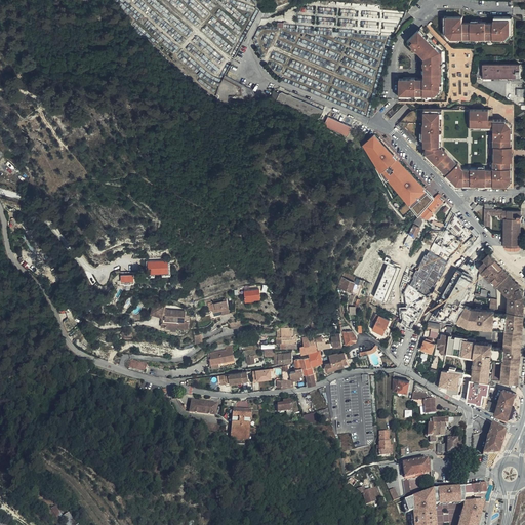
[(364,19),(370,21),(370,17),(375,18),(376,12),(365,11),(364,19)]
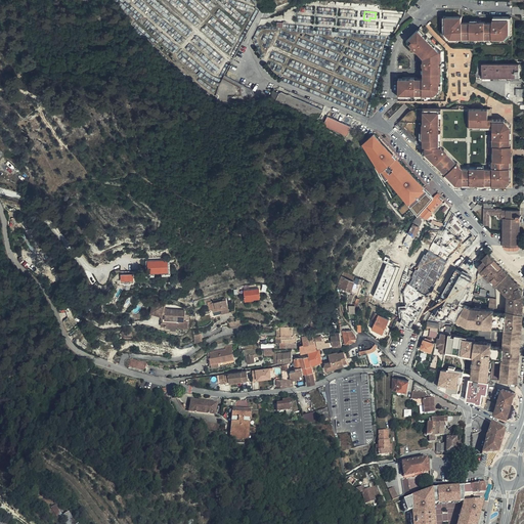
[(446,16),(443,16),(443,35),(449,41),(460,41),(460,38),(451,38),(448,36),(448,31),(446,31),(446,16)]
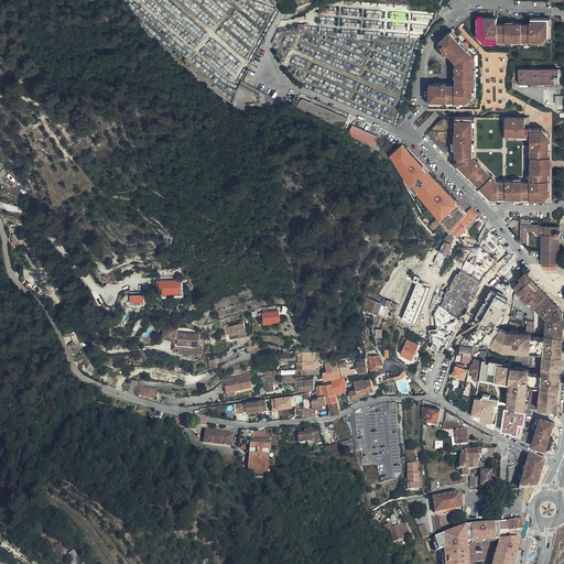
[(495,18),(480,18),(480,33),(483,33),(483,39),(486,41),(495,41),(499,41),(542,41),(546,39),(546,33),(549,33),(549,18),(531,18),(532,23),(495,23),(495,18)]
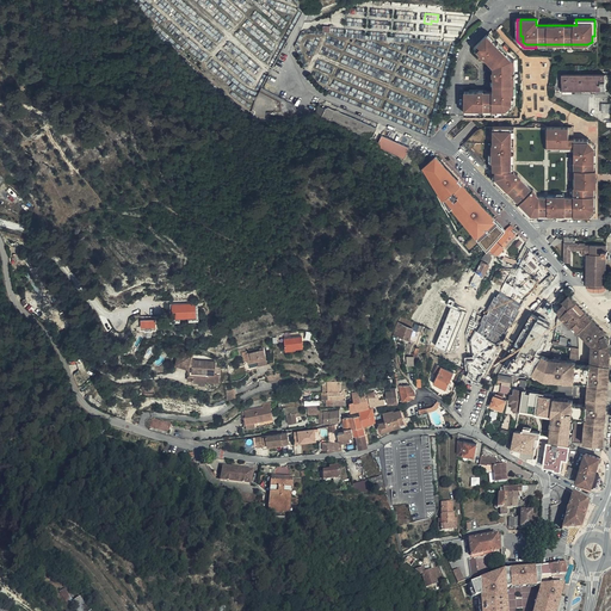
[(598,19),(594,19),(594,36),(592,36),(592,42),(587,44),(541,44),(541,48),(590,48),(598,41),(598,19)]
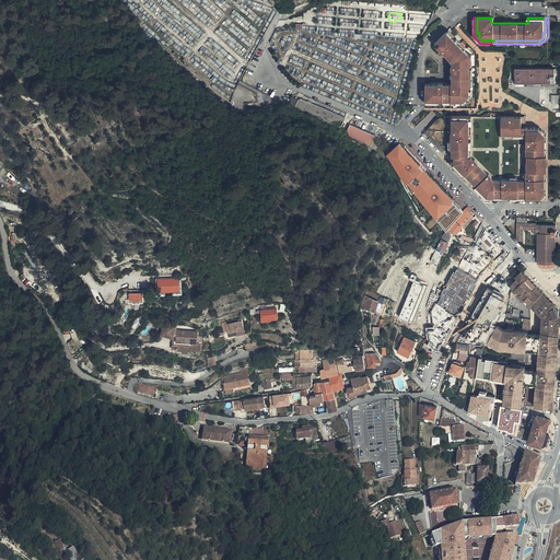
[(456,41),(447,32),(435,44),(440,49),(444,54),(452,62),(452,65),(451,65),(451,70),(452,70),(452,84),(443,84),(443,83),(436,83),(436,84),(426,84),(426,102),(464,102),(469,94),(469,91),(469,85),(469,70),(469,66),(469,55),(464,49),(456,41)]
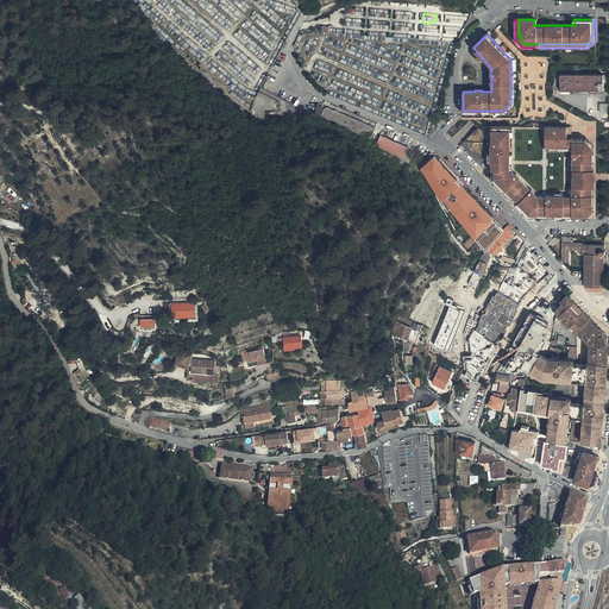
[(497,43),(496,44),(504,54),(507,51),(497,43)]
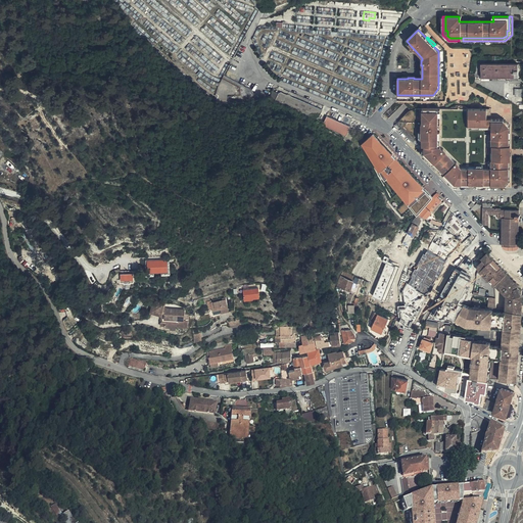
[(519,78),(518,64),(477,63),(474,77),(482,77),(482,78),(519,78)]
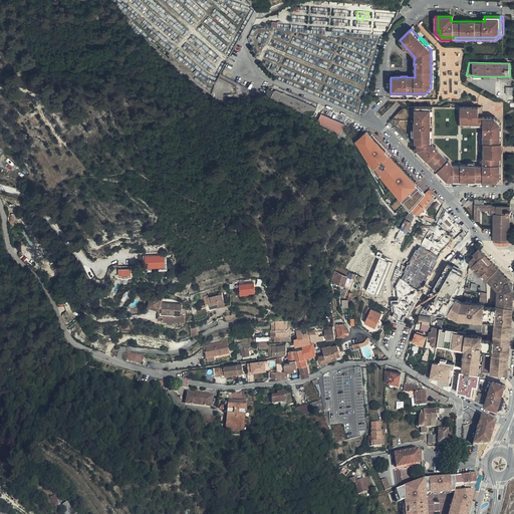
[(209,102),(251,100),(248,89),(220,73),(215,83),(209,102)]
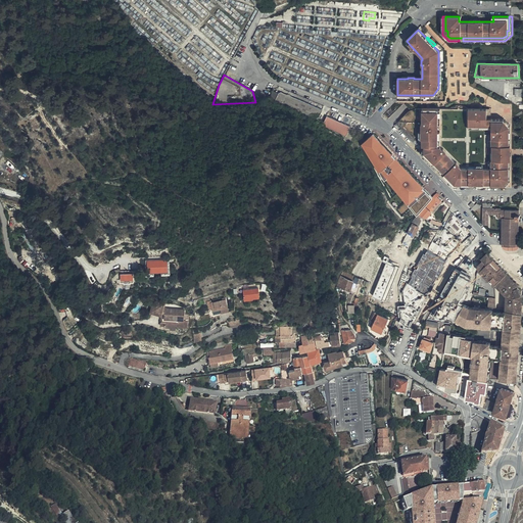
[(441,85),(438,85),(438,88),(433,95),(397,95),(397,97),(435,97),(441,90),(441,85)]
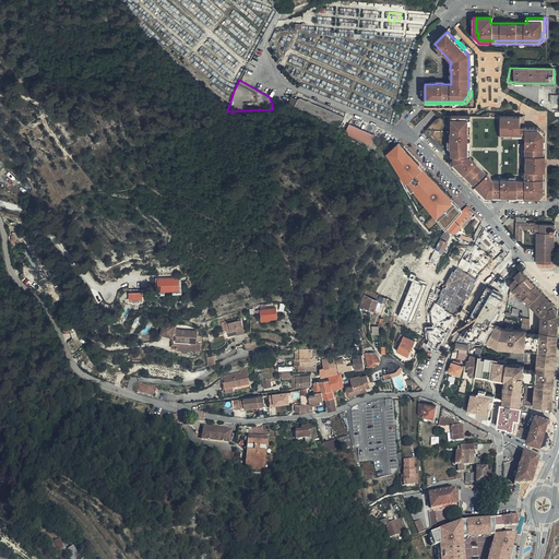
[(344,117),(300,99),(297,99),(293,109),(340,129),(344,117)]
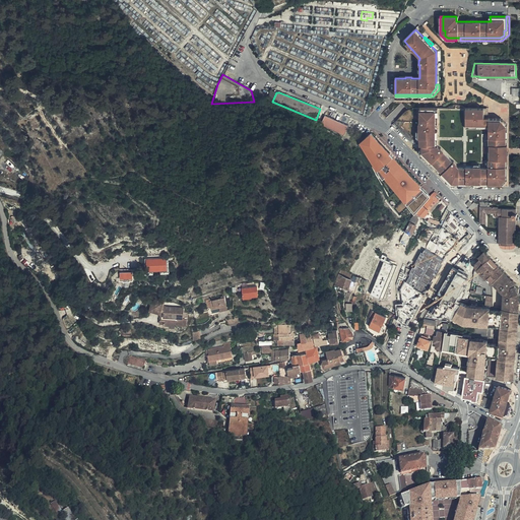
[(395,121),(418,146),(418,137),(418,123),(419,123),(419,110),(419,108),(412,108),(412,109),(411,109),(410,110),(409,110),(407,111),(406,111),(404,112),(403,113),(402,113),(400,115),(399,116),(398,117),(397,118),(396,120),(395,121)]
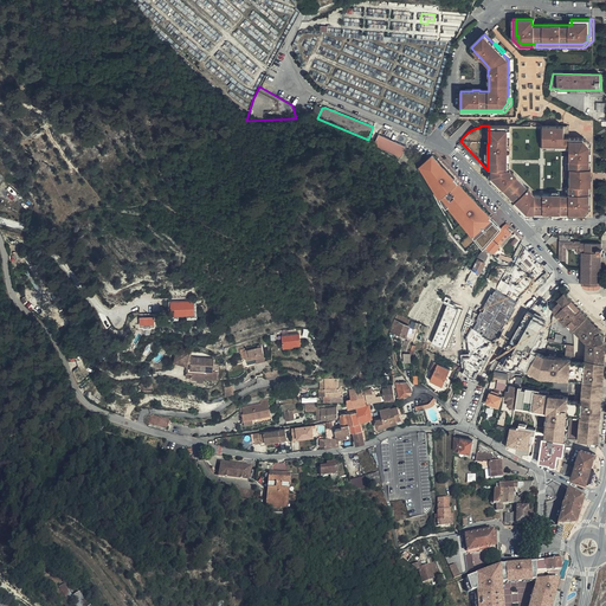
[(510,127),(489,126),(489,128),(508,128),(507,171),(510,171),(510,128),(510,127)]
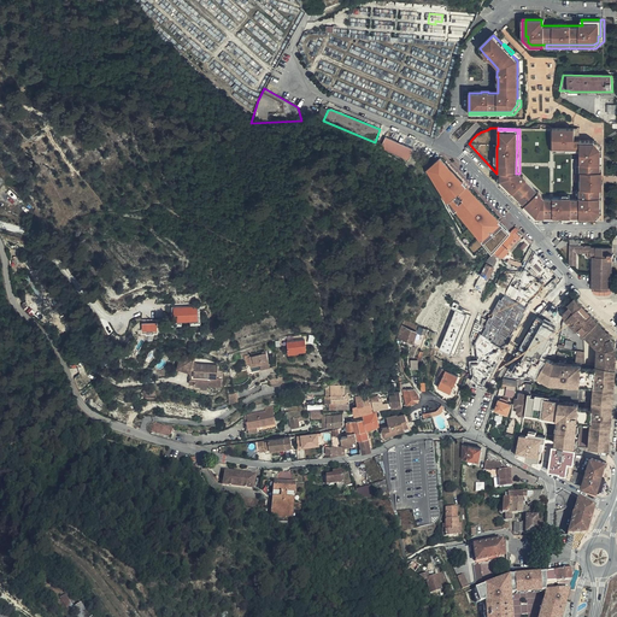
[(517,130),(498,130),(498,146),(497,146),(497,163),(497,174),(497,181),(522,206),(526,203),(540,217),(591,217),(597,211),(597,150),(592,145),(580,145),(580,141),(574,141),(574,129),(552,129),(552,131),(552,150),(580,150),(579,152),(579,171),(581,171),(581,189),(579,189),(579,200),(571,200),(571,199),(553,199),(553,200),(545,200),(519,174),(516,174),(517,130)]
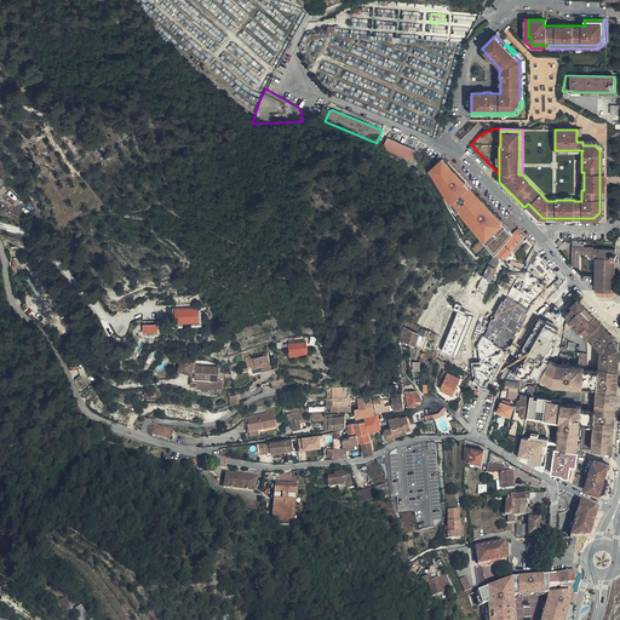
[(555,130),(522,130),(522,131),(522,174),(547,201),(556,201),(556,200),(574,200),(574,201),(581,201),(581,190),(584,190),(584,172),(581,172),(581,153),(555,153),(555,150),(555,132),(555,130)]
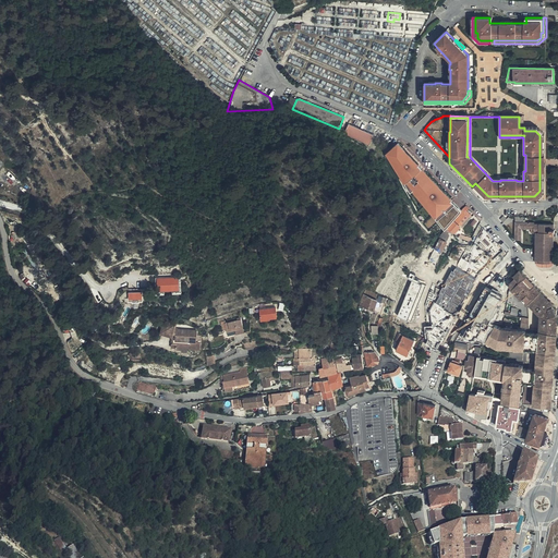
[(371,144),(374,132),(349,124),(346,136),(371,144)]
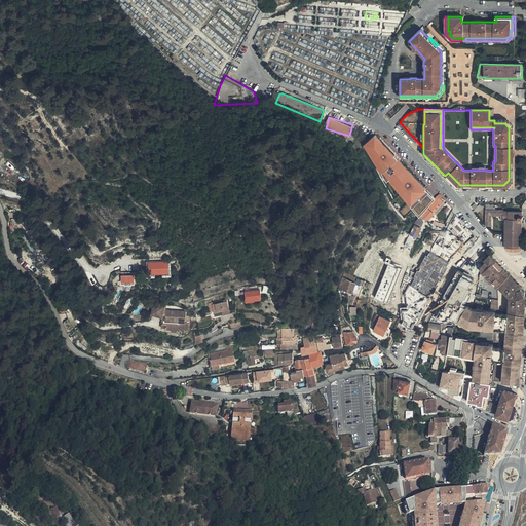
[(385,144),(375,135),(368,143),(370,145),(372,146),(372,147),(372,149),(373,150),(375,150),(376,151),(385,144)]
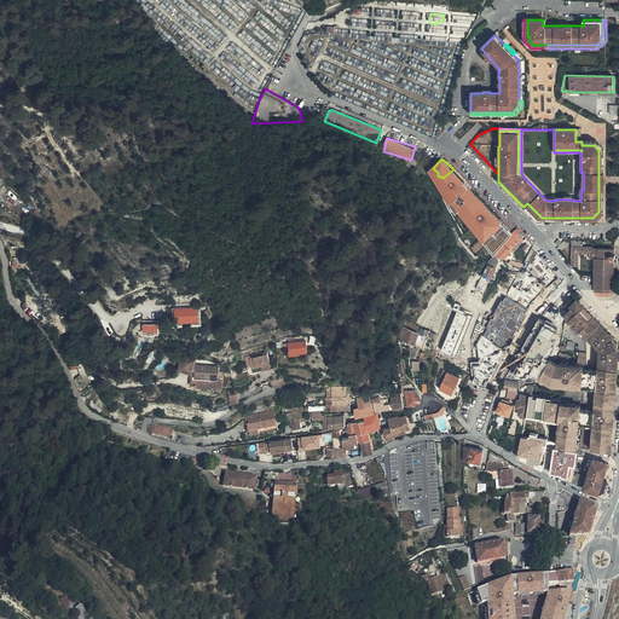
[(427,169),(418,163),(416,167),(424,173),(427,169)]
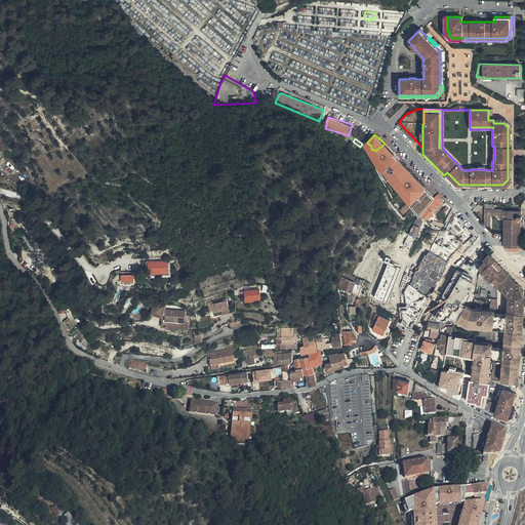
[(391,148),(388,145),(387,145),(384,147),(387,151),(385,153),(386,154),(389,158),(394,154),(390,149),(391,148)]
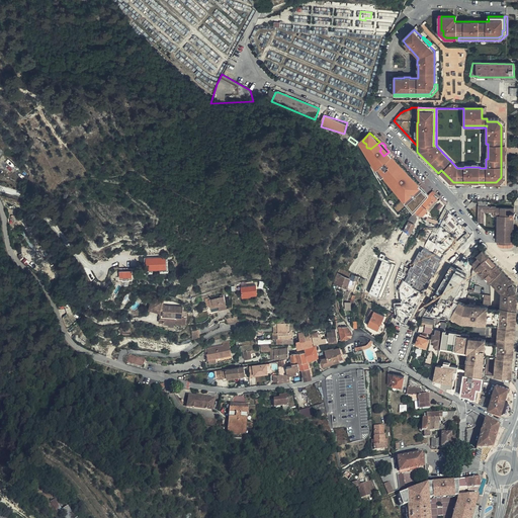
[(370,149),(369,148),(366,150),(370,155),(374,159),(376,163),(378,161),(377,158),(376,156),(373,152),(372,150),(370,149)]
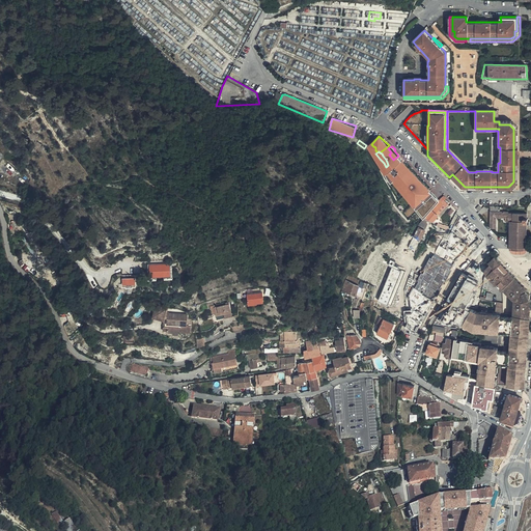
[(390,185),(394,183),(399,180),(394,170),(386,174),(385,174),(390,185)]
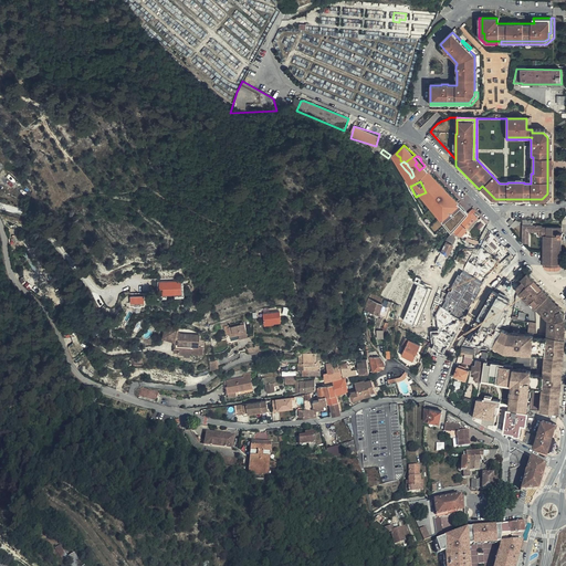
[(552,196),(547,194),(542,199),(495,199),(482,186),(479,189),(493,203),(546,203),(552,196)]
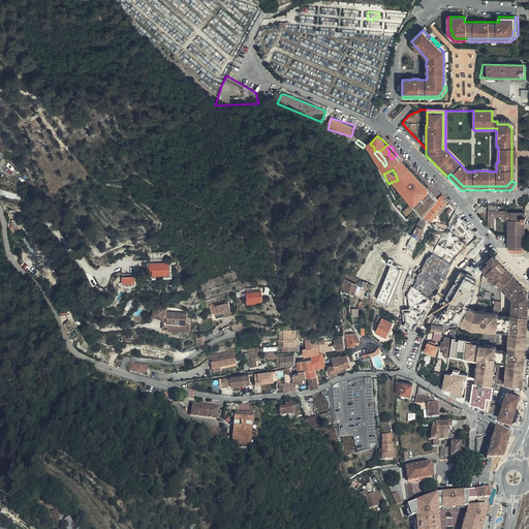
[(440,201),(437,199),(430,208),(437,214),(446,204),(442,199),(440,201)]
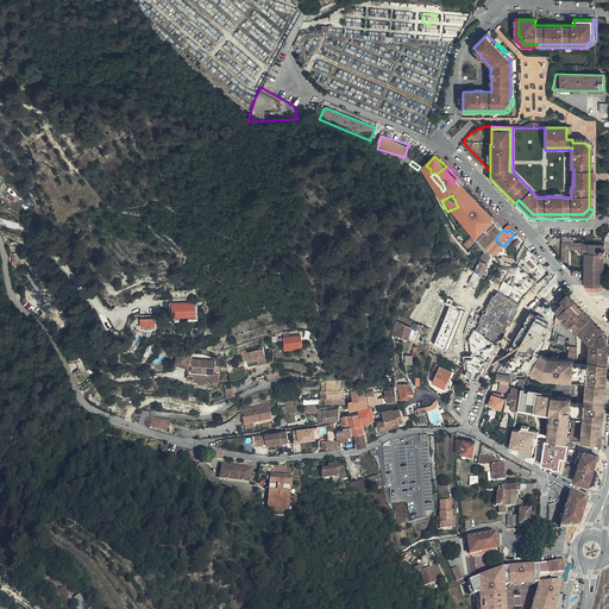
[(514,234),(503,246),(504,249),(515,236),(514,234)]
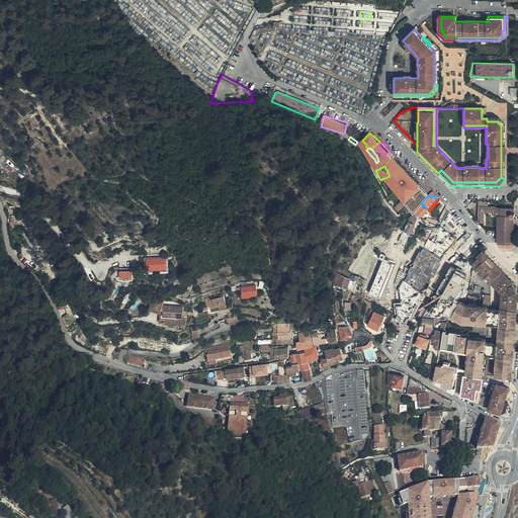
[(489,201),(479,201),(478,222),(484,222),(484,212),(493,212),(493,217),(498,217),(497,241),(501,241),(511,242),(513,242),(515,207),(497,207),(497,206),(488,205),(489,201)]
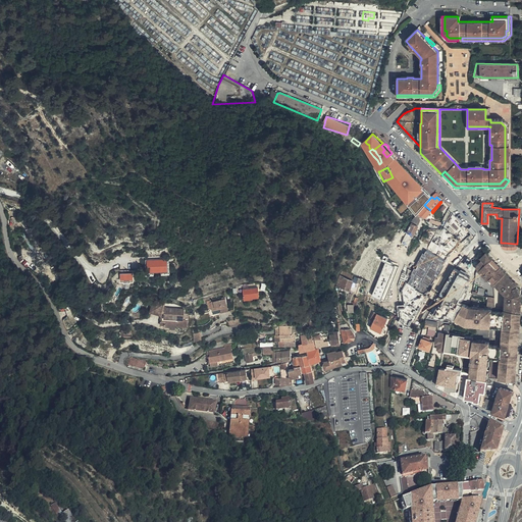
[(415,215),(420,217),(424,219),(431,211),(424,205),(415,215)]
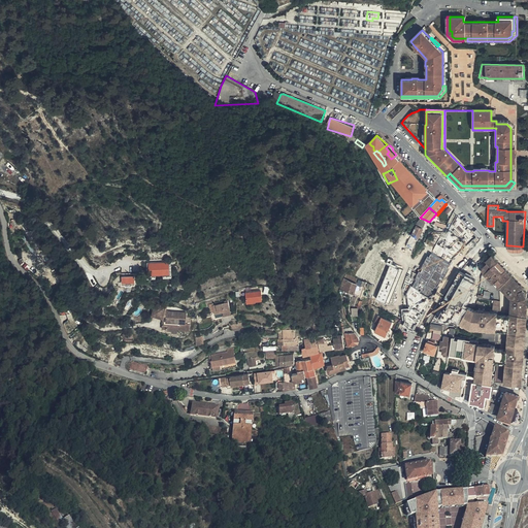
[(420,218),(411,224),(413,225),(408,233),(418,238),(425,223),(424,223),(425,220),(420,218)]
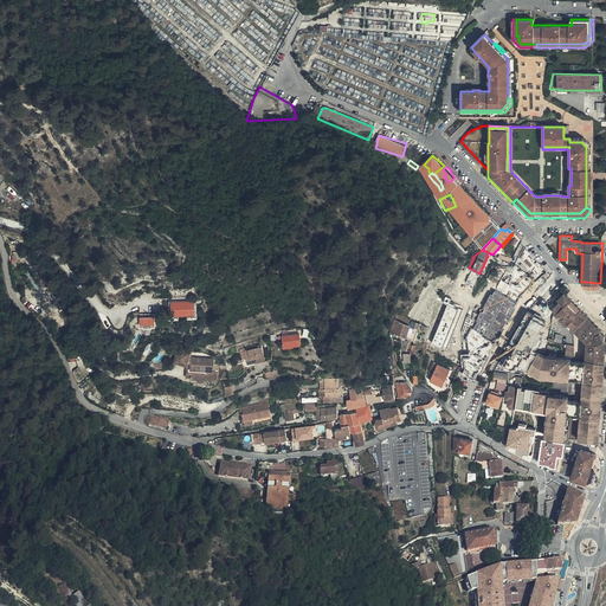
[(469,268),(466,266),(465,270),(466,271),(462,282),(463,282),(465,283),(463,288),(466,289),(465,294),(469,296),(472,288),(479,274),(469,268)]
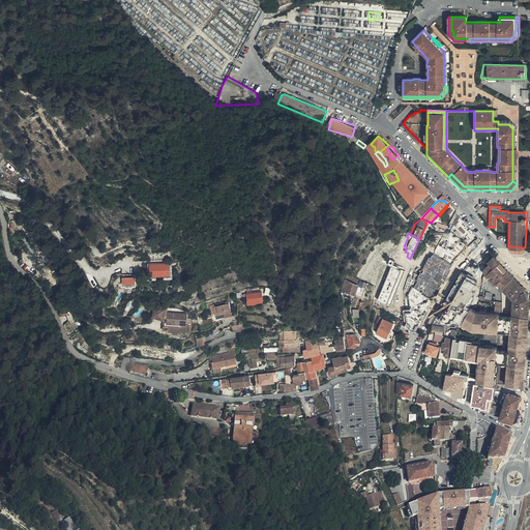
[(440,253),(445,255),(450,244),(445,242),(444,246),(441,252),(440,253)]
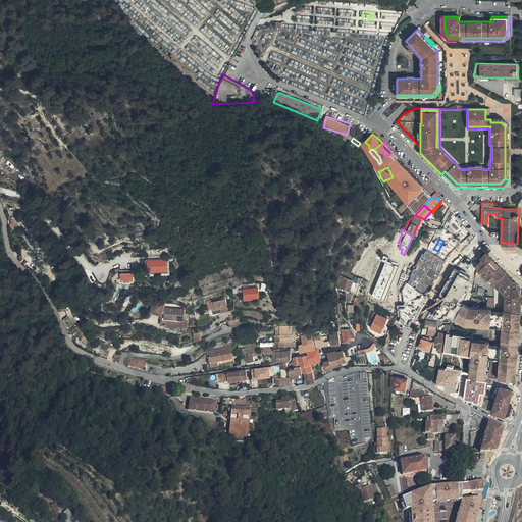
[(404,288),(406,307),(407,311),(416,316),(447,263),(426,252),(424,251),(416,266),(404,288)]
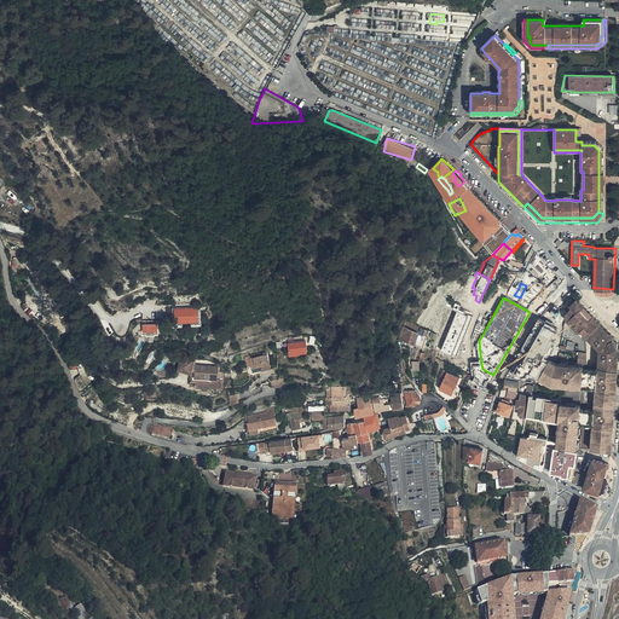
[(593,313),(578,299),(576,301),(596,322),(597,320),(599,319),(596,317),(593,313)]
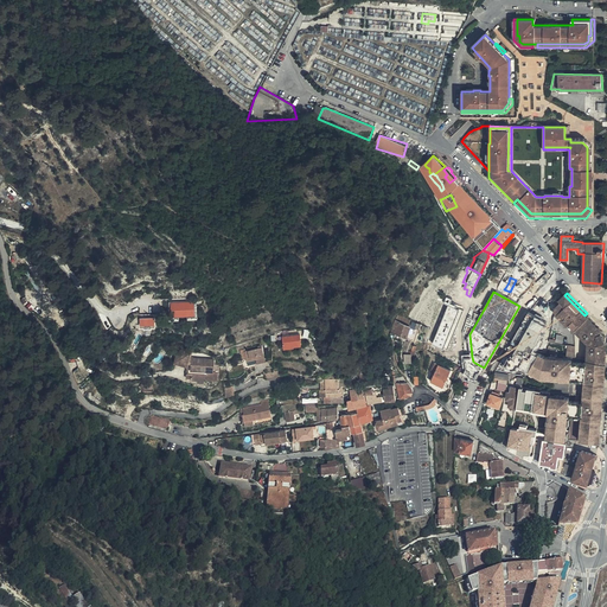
[(564,295),(557,302),(555,310),(575,330),(577,328),(588,318),(588,317),(586,314),(585,315),(564,295)]
